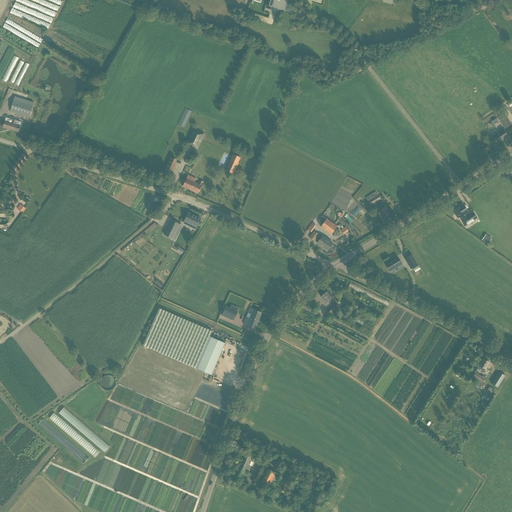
[(29,0),(19,0),(19,2),(59,16),(60,11),(29,0)]
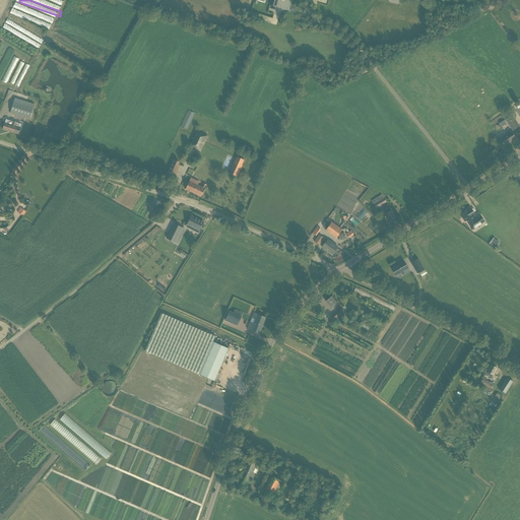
[(49,0),(34,0),(62,10),(64,6),(49,0)]
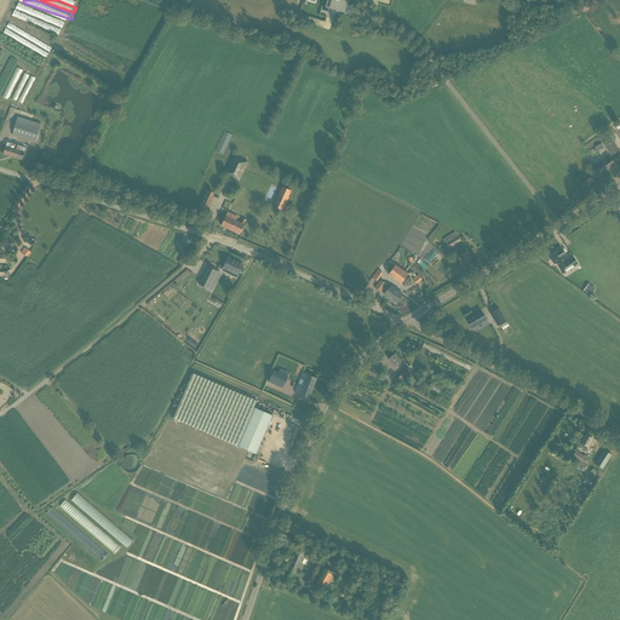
[(21,4),(16,17),(64,34),(65,28),(67,28),(69,21),(21,4)]
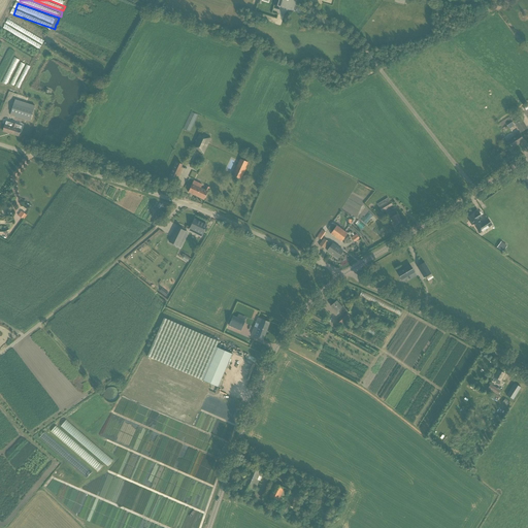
[(15,56),(5,84),(11,86),(11,85),(18,87),(20,78),(22,79),(28,63),(22,61),(23,59),(15,56)]
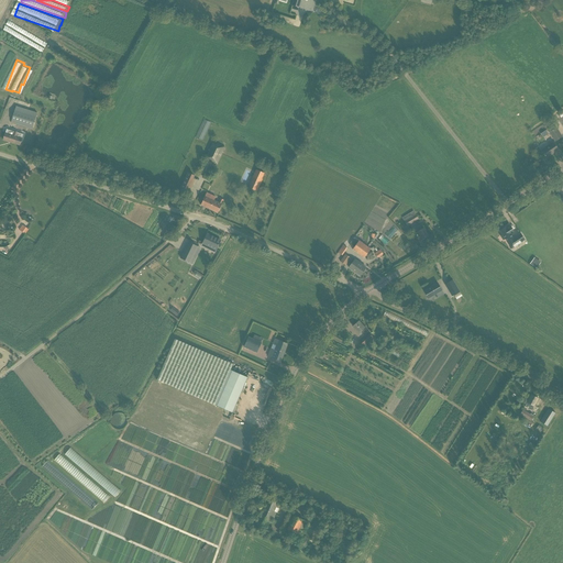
[(20,92),(25,95),(35,70),(30,68),(20,92)]
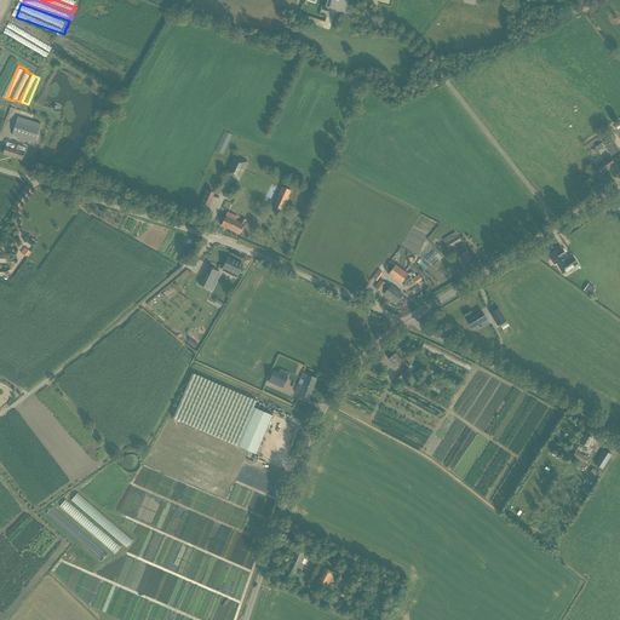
[(35,141),(38,135),(41,124),(18,116),(15,127),(12,133),(35,141)]
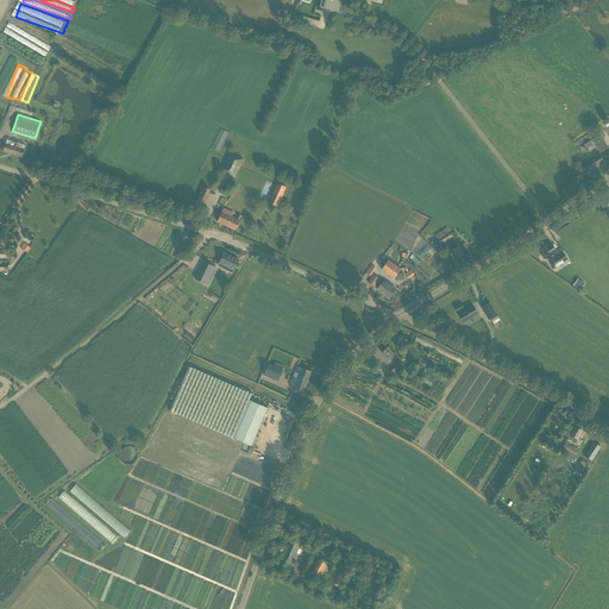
[(608,148),(601,138),(594,143),(601,152),(608,148)]
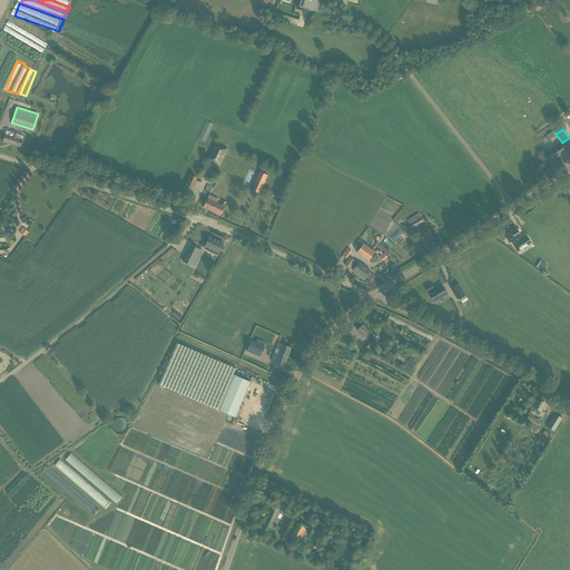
[(21,144),(23,136),(7,130),(3,141),(20,147),(21,144)]
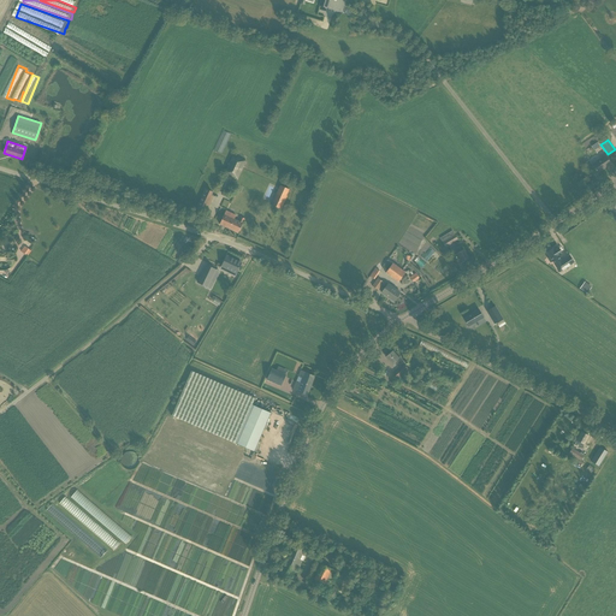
[(592,165),(594,169),(598,173),(598,172),(606,167),(611,165),(608,159),(605,155),(592,165)]
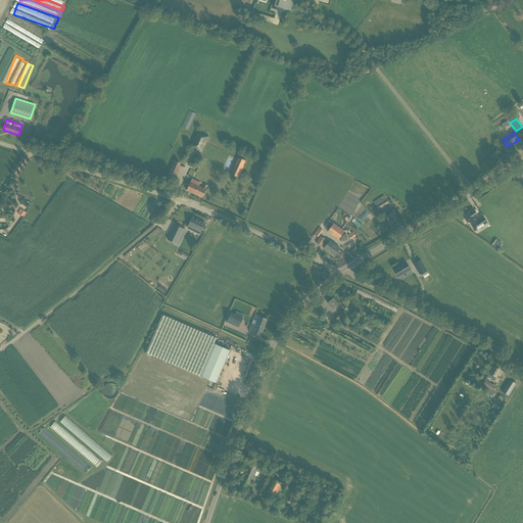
[(194,148),(194,149),(201,153),(209,136),(201,133),(201,134),(197,133),(191,146),(194,148)]
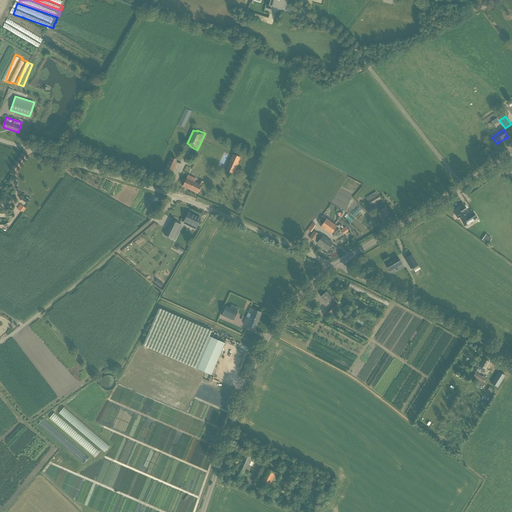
[(233,154),(226,170),(233,174),(238,163),(240,158),(233,154)]
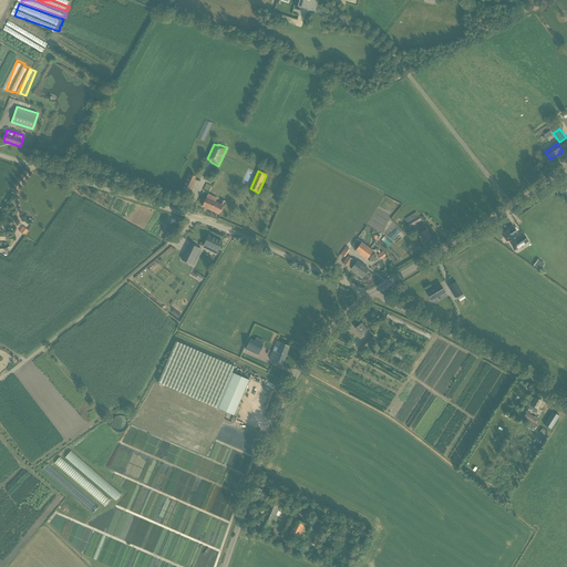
[(195,176),(188,174),(182,189),(191,193),(196,181),(194,179),(195,176)]
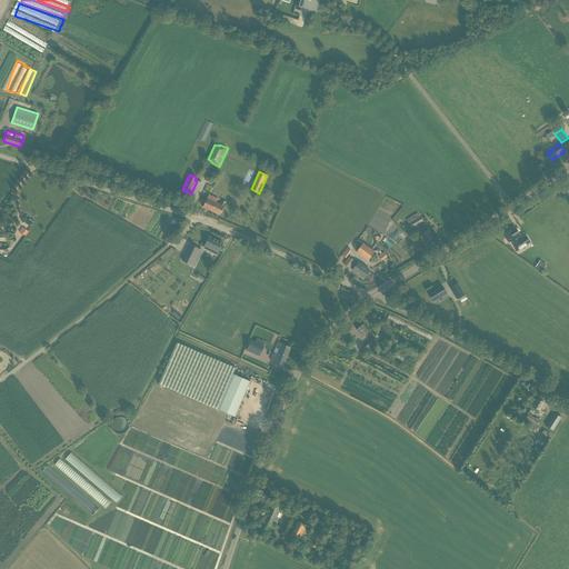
[(220,216),(226,202),(222,201),(221,205),(217,202),(218,200),(209,196),(202,208),(220,216)]
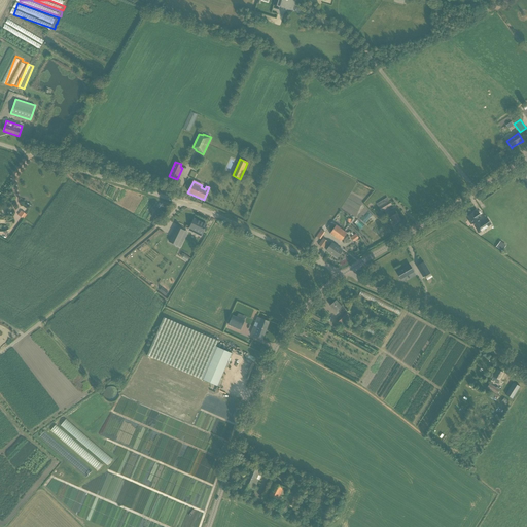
[(391,206),(387,198),(376,204),(381,211),(391,206)]
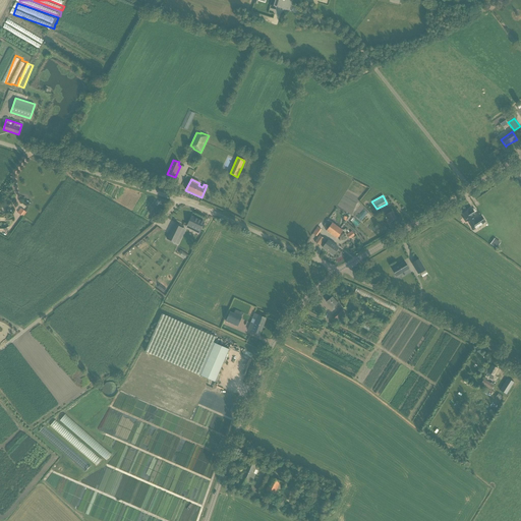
[(387,215),(388,217),(391,221),(396,218),(393,214),(392,211),(392,212),(390,208),(385,211),(387,215)]
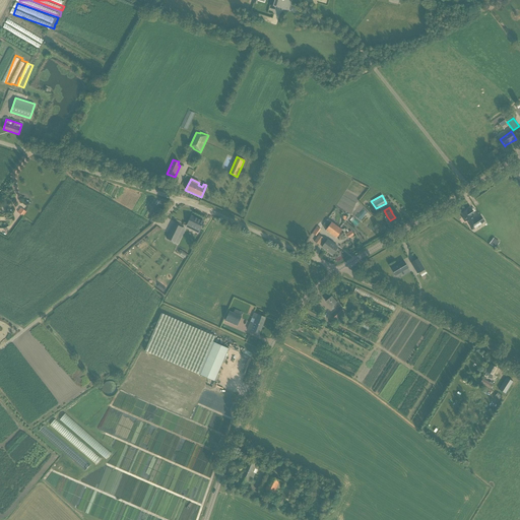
[(463,217),(464,220),(465,219),(472,230),(484,221),(480,216),(474,220),(471,216),(474,214),(470,209),(467,211),(467,209),(461,213),(464,217),(463,217)]
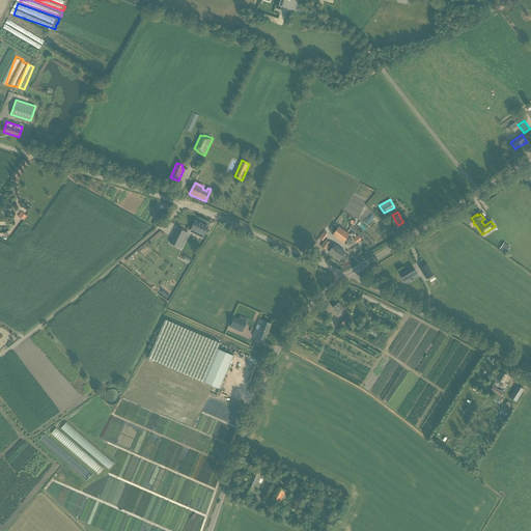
[(191,229),(204,235),(207,227),(195,221),(191,229)]
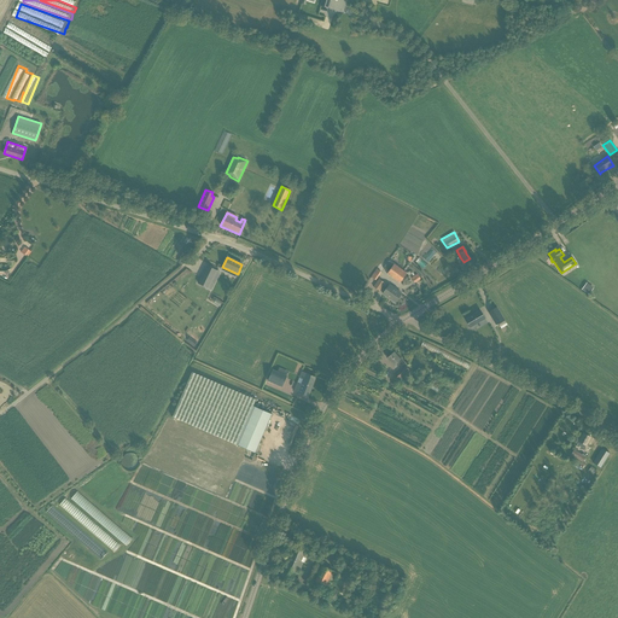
[(430,269),(432,264),(423,258),(419,262),(430,269)]
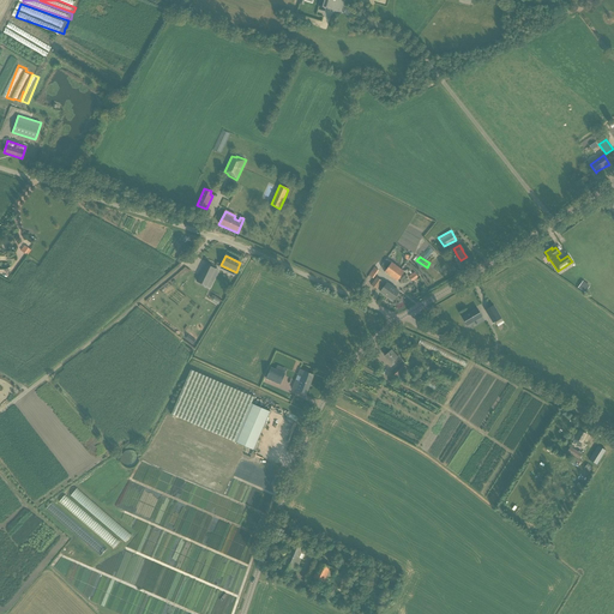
[(397,282),(404,271),(399,268),(386,259),(384,262),(380,266),(386,270),(385,272),(397,282)]
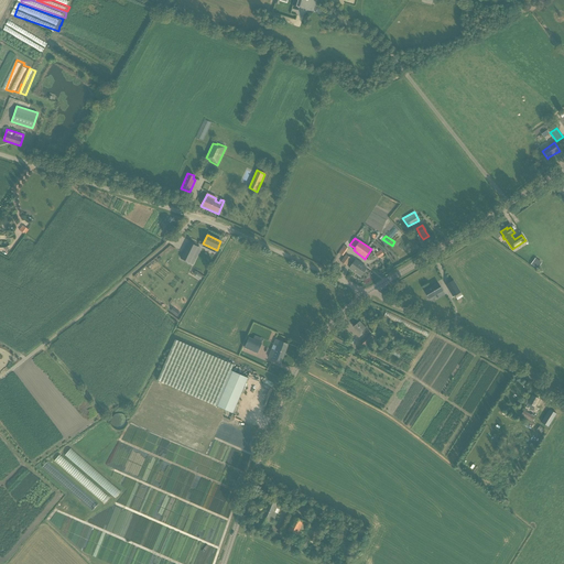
[(188,242),(181,259),(190,263),(197,247),(188,242)]
